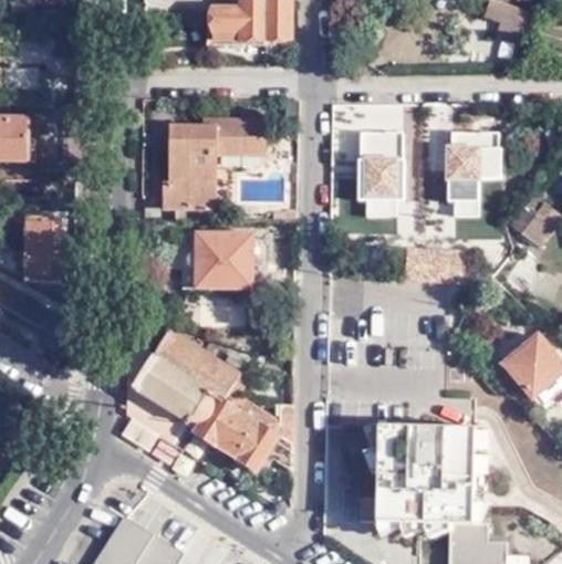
[(208,0),(209,44),(239,44),(239,38),(283,37),(283,0),(239,0),(239,6),(228,7),(227,0),(208,0)]
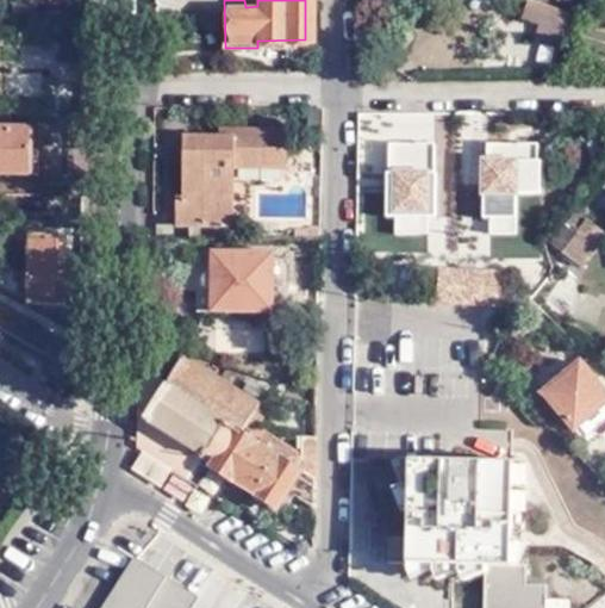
[(537,24),(560,32),(565,17),(523,1),(517,17),(537,24)]
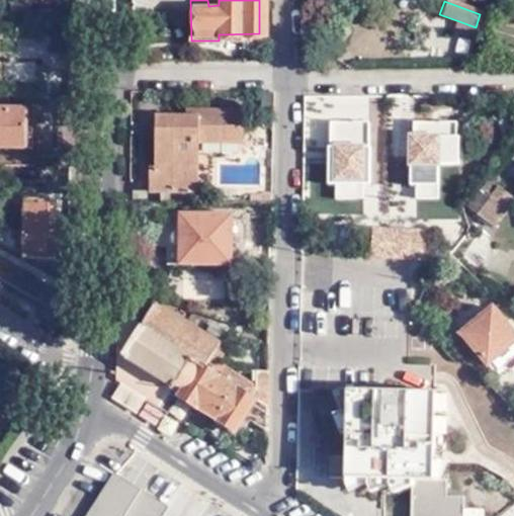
[(473,34),(476,27),(456,20),(454,27),(473,34)]
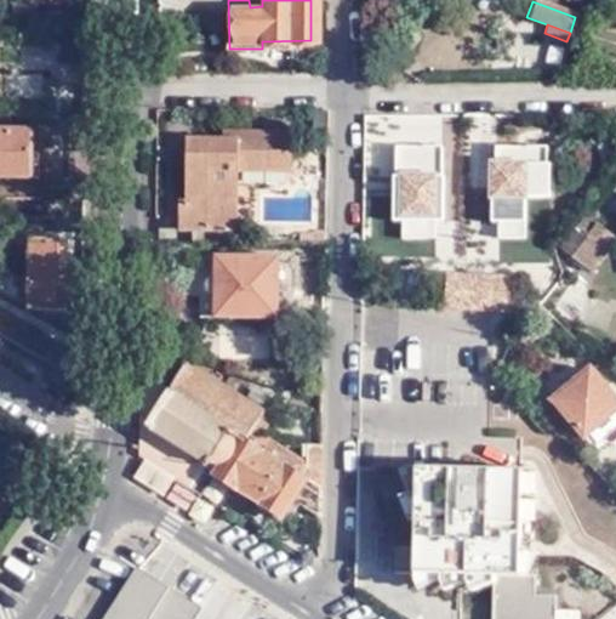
[(457,115),(363,114),(361,179),(410,181),(410,177),(414,177),(414,181),(456,181),(457,115)]
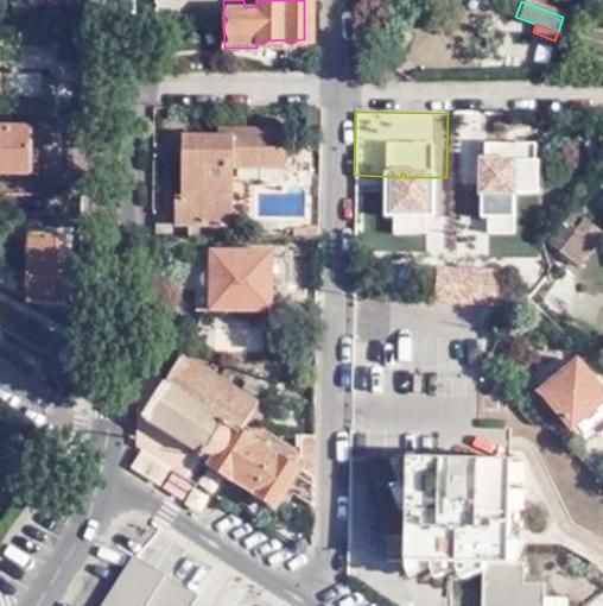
[(29,125),(0,124),(0,170),(29,170),(29,125)]
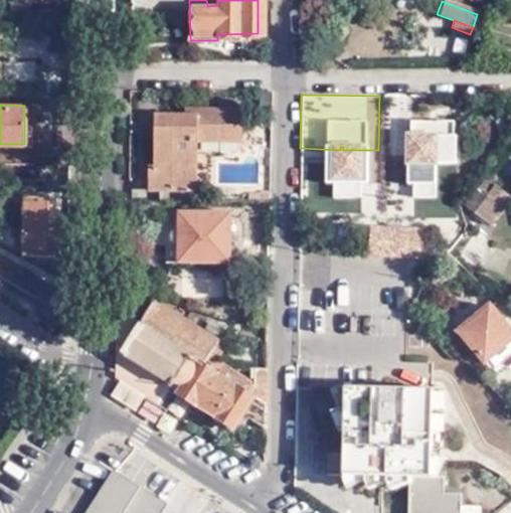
[(192,115),(162,114),(161,134),(153,135),(152,163),(147,164),(147,186),(157,186),(158,201),(195,199),(196,139),(237,140),(238,108),(192,107),(192,115)]
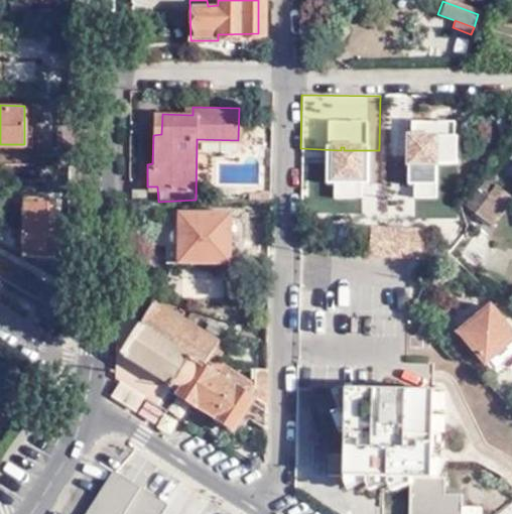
[(153,114),(153,135),(161,134),(162,114),(153,114)]
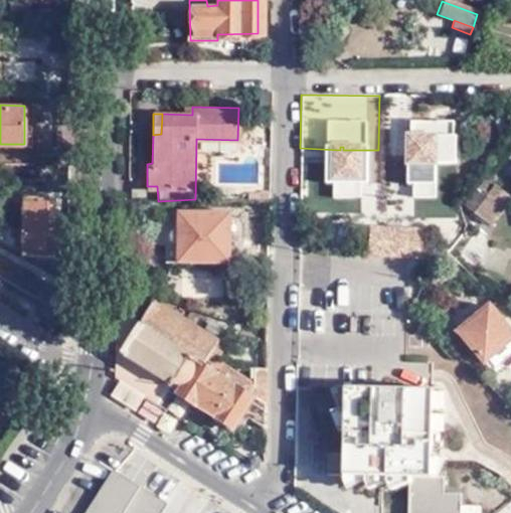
[(485,181),(478,190),(486,197),(494,187),(485,181)]
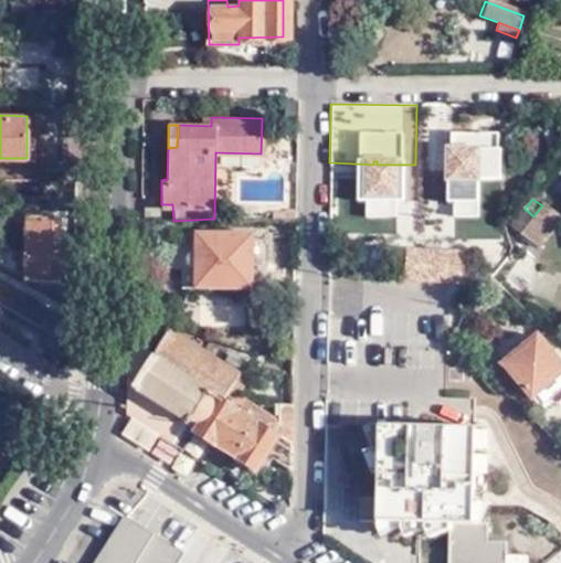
[(271,209),(271,216),(295,215),(295,205),(283,206),(283,208),(271,209)]
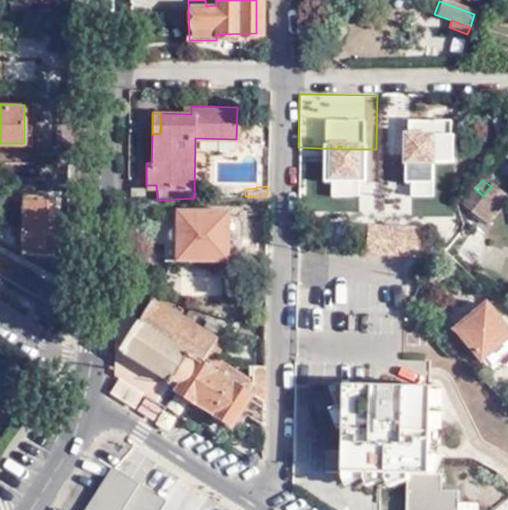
[(507,198),(491,186),(483,196),(475,189),(461,207),(487,226),(507,198)]
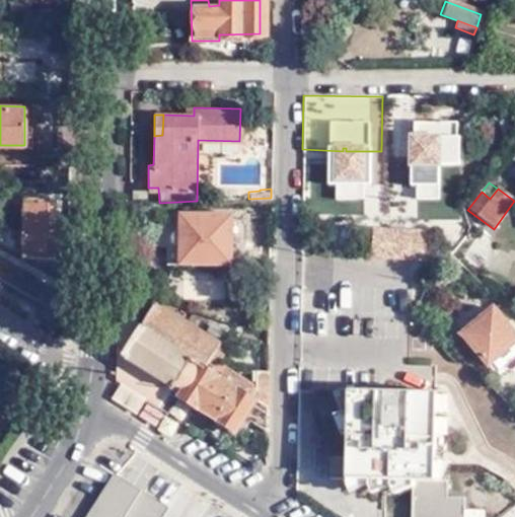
[(22,237),(21,255),(46,255),(58,255),(59,199),(47,198),(23,199),(22,237)]
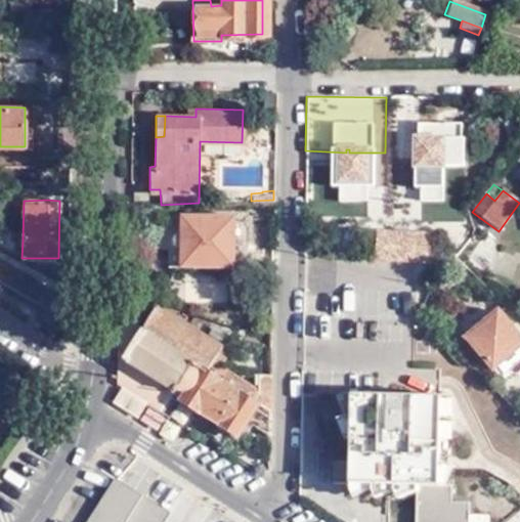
[(235,214),(168,213),(167,264),(233,265),(235,214)]
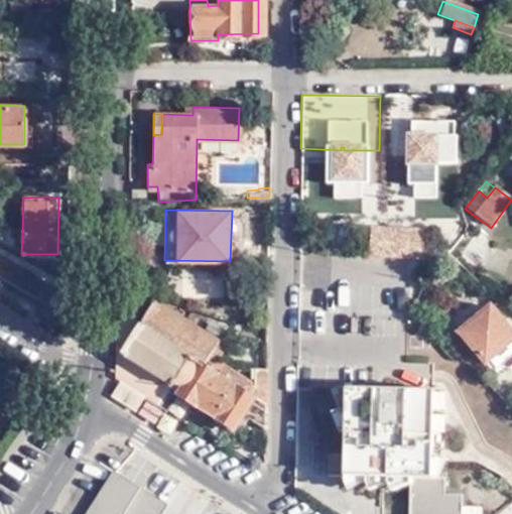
[(399,221),(400,228),(400,255),(420,256),(422,221),(399,221)]
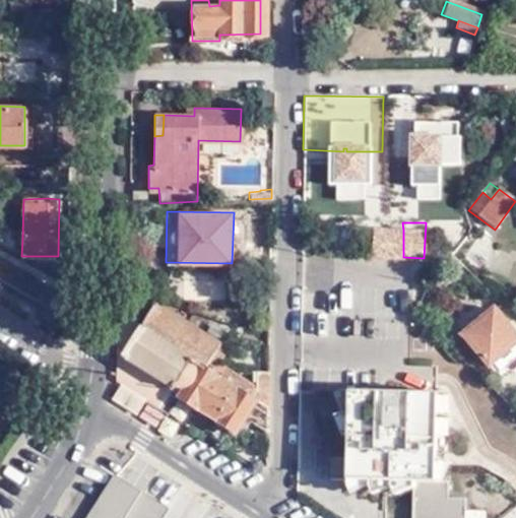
[(12,225),(3,225),(0,241),(21,256),(22,238),(12,237),(12,225)]
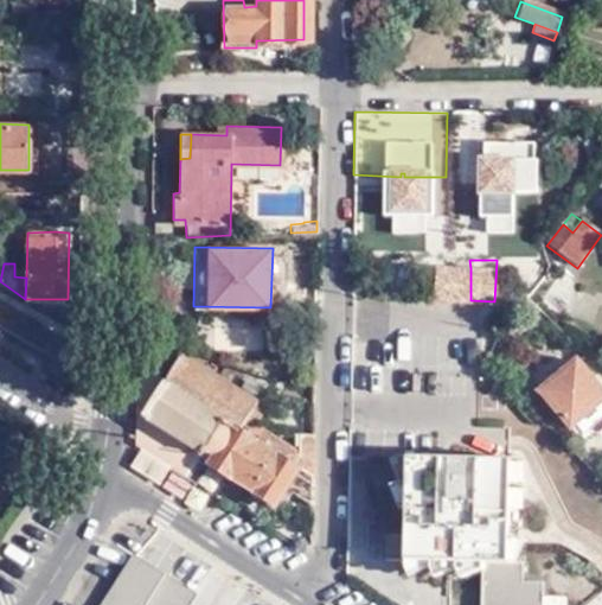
[(180,354),(162,382),(231,425),(212,456),(209,462),(276,502),(285,486),(309,504),(312,432),(296,432),(295,452),(280,441),(273,452),(254,441),(260,431),(250,424),(258,411),(251,406),(254,400),(180,354)]
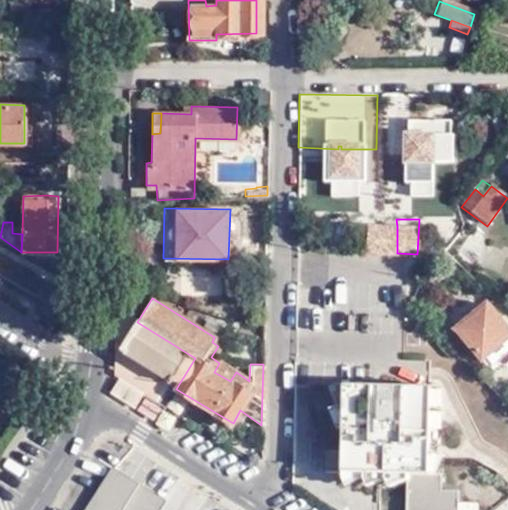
[(481,361),(507,338),(507,328),(487,304),(454,331),(481,361)]
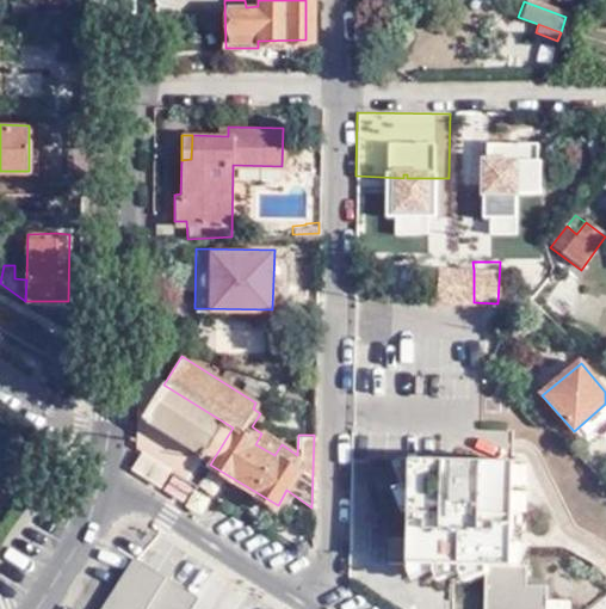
[(233,428),(164,385),(136,368),(135,444),(197,485),(210,465),(214,459),(233,428)]
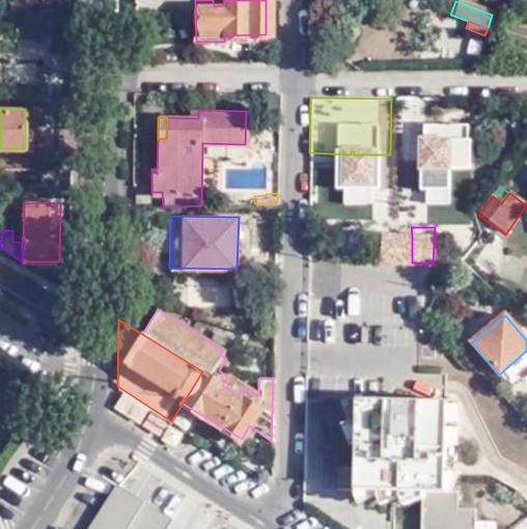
[(526,366),(526,351),(499,374),(507,384),(526,366)]
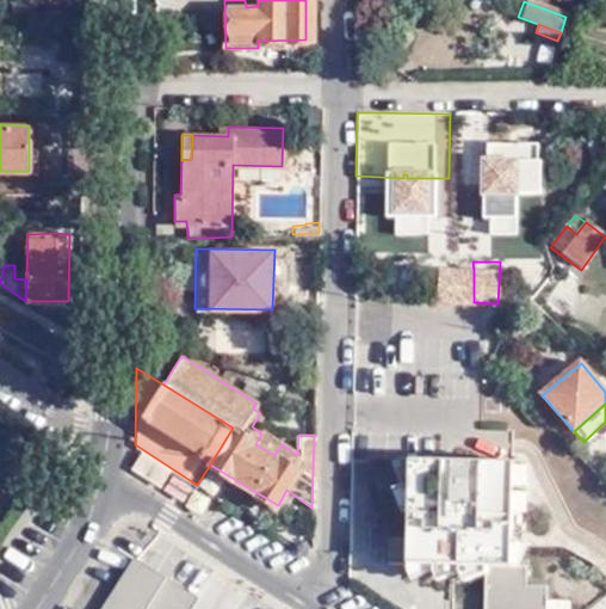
[(514,459),(409,456),(406,533),(388,533),(387,557),(482,560),(478,608),(543,608),(544,582),(524,582),(524,563),(509,561),(514,459)]
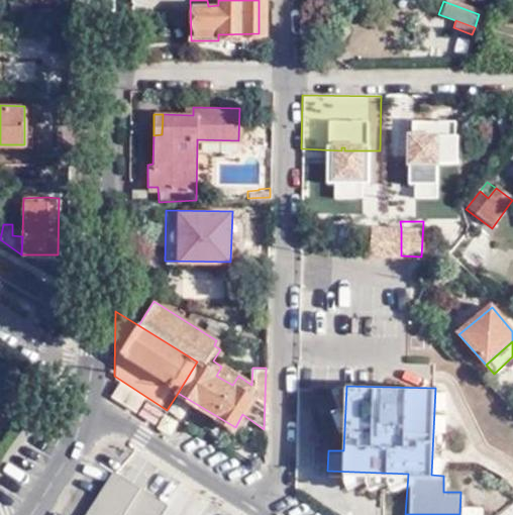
[(157,514),(165,503),(113,471),(85,514),(157,514)]
